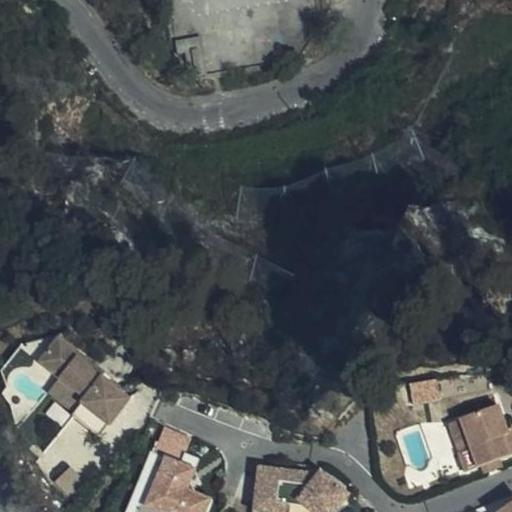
[(152,0),(154,9),(161,61),(170,60),(173,85),(292,71),(314,42),(312,24),(309,0),(152,0)]
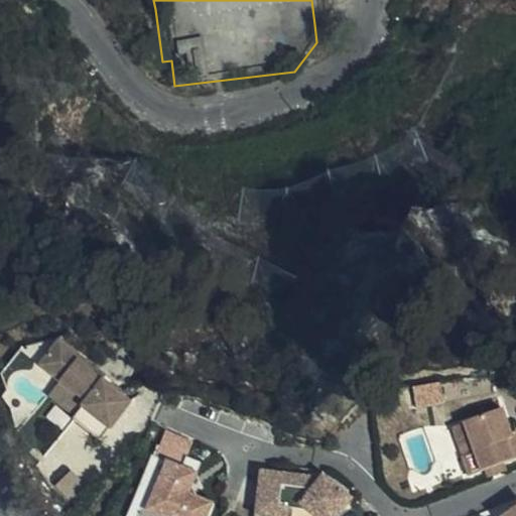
[(109,427),(129,398),(96,373),(94,374),(83,366),(87,360),(55,337),(29,359),(55,382),(44,395),(66,415),(76,405),(109,427)]
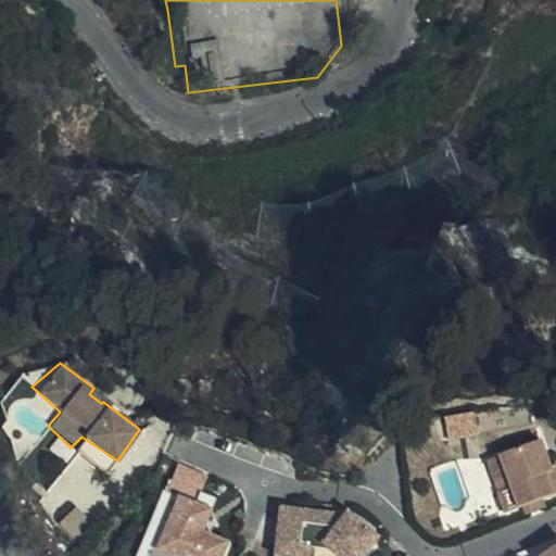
[(493,456),(484,459),(502,512),(516,506),(555,491),(555,467),(554,464),(550,465),(538,438),(494,454),(493,456)]
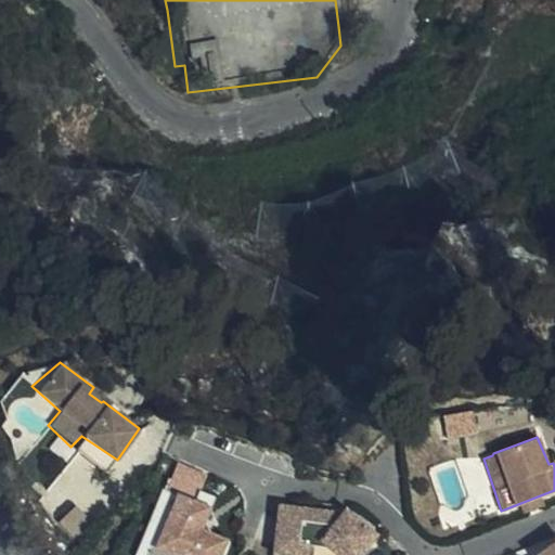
[(214,536),(222,515),(214,512),(219,497),(201,489),(206,475),(177,463),(166,488),(175,493),(150,544),(175,554),(220,554),(228,540),(214,536)]
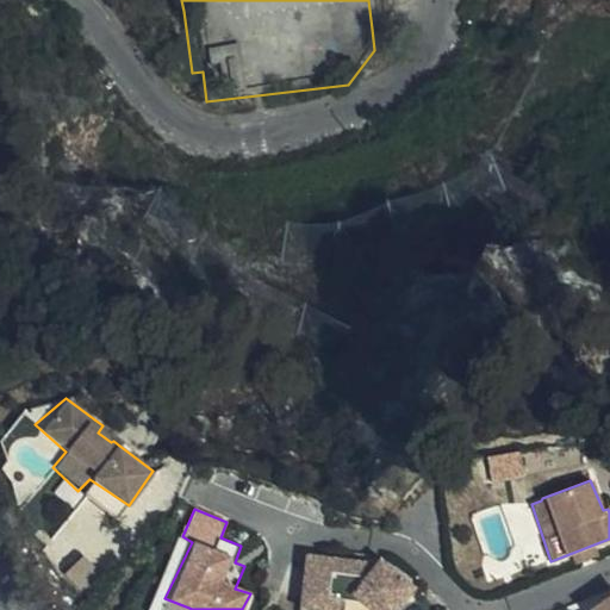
[(393,609),(412,589),(406,577),(380,558),(360,574),(366,561),(303,552),(298,609),(309,609),(393,609)]
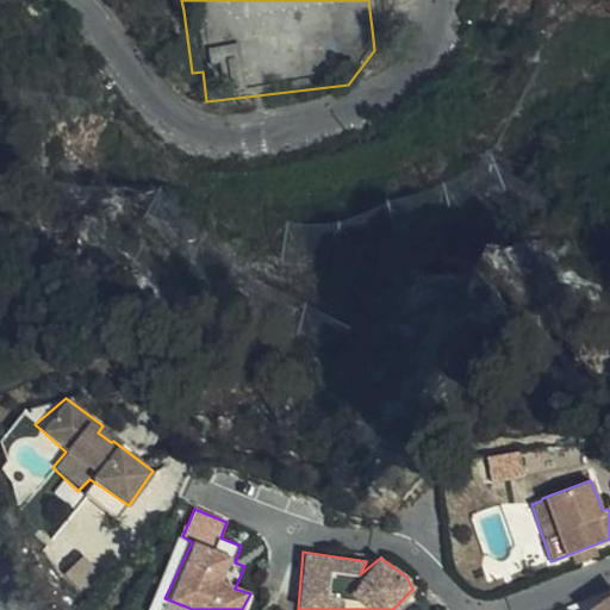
[(82,559),(69,582),(89,592),(103,571),(82,559)]
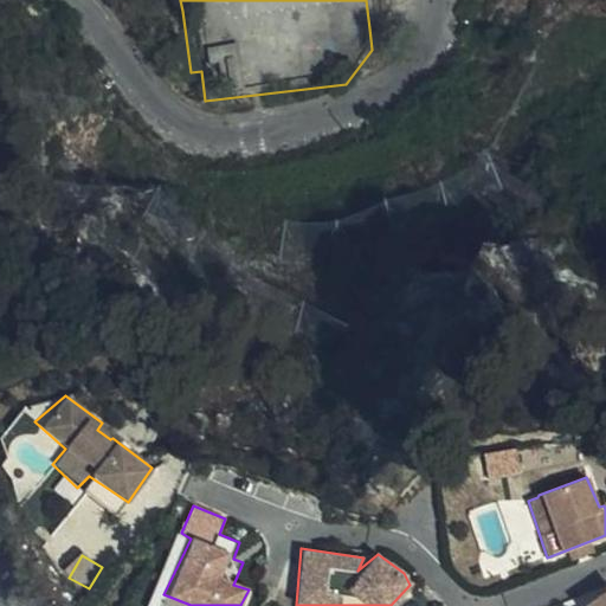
[(581,605),(605,605),(605,587),(581,605)]
